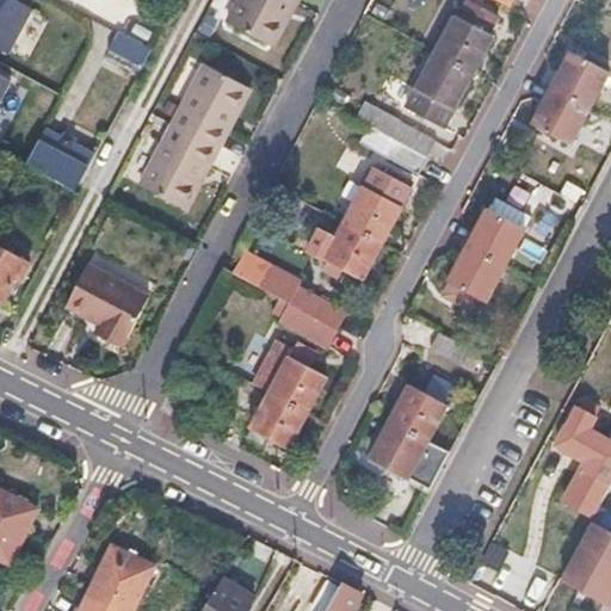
[(0,0),(0,50),(7,55),(32,10),(13,0),(0,0)]
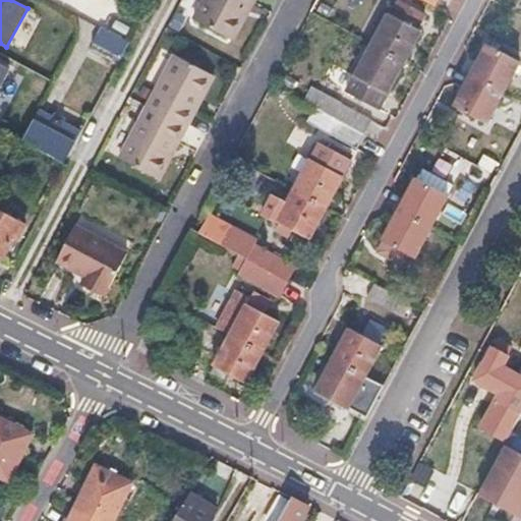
[(251,0),(201,0),(193,16),(232,37),(244,13),(251,0)]
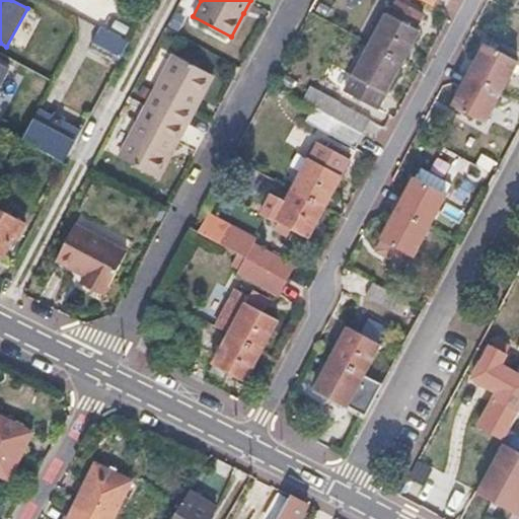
[(419,32),(387,15),(344,94),(375,110),(388,86),(410,49),(419,32)]
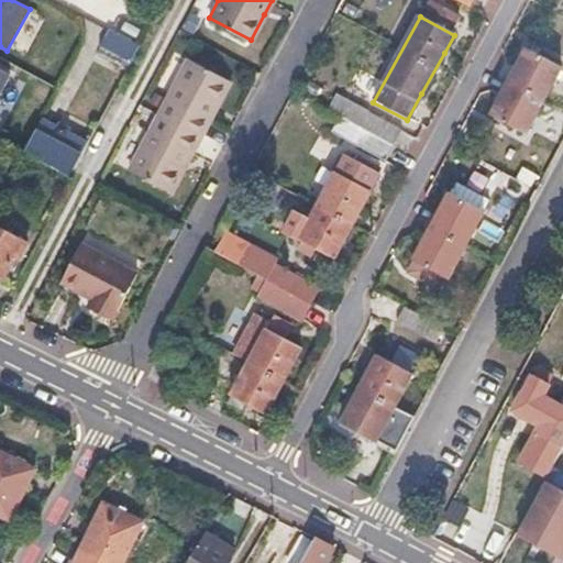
[(140,48),(108,31),(101,44),(133,61),(140,48)]
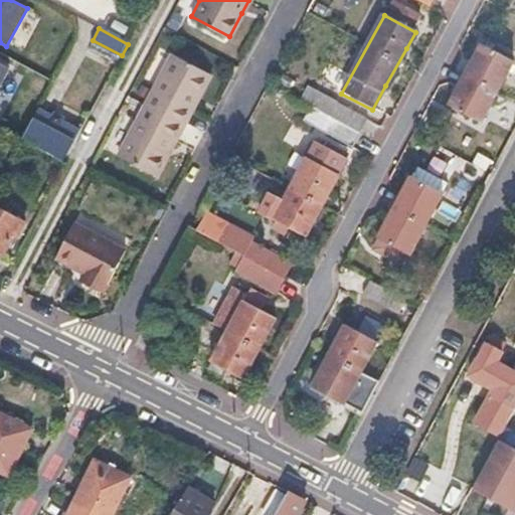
[(513,61),(481,45),(473,60),(458,92),(449,108),(482,124),(513,61)]
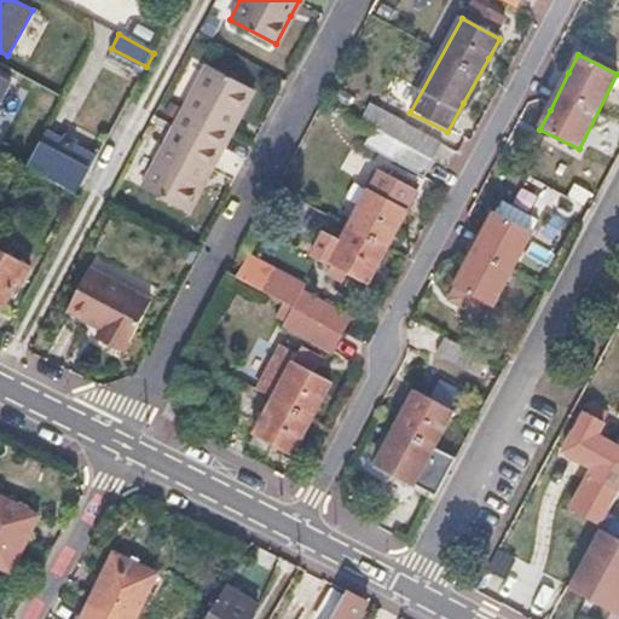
[(253,87),(248,85),(207,63),(174,125),(220,149),(237,117),(253,87)]
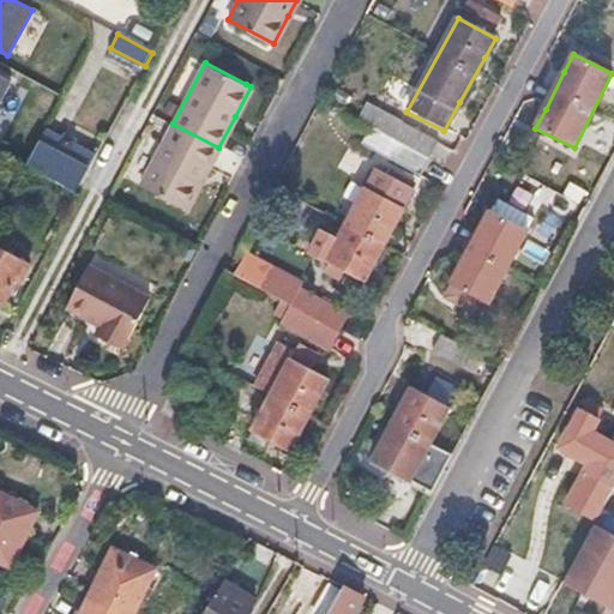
[(0,101),(10,83),(0,77),(0,101)]
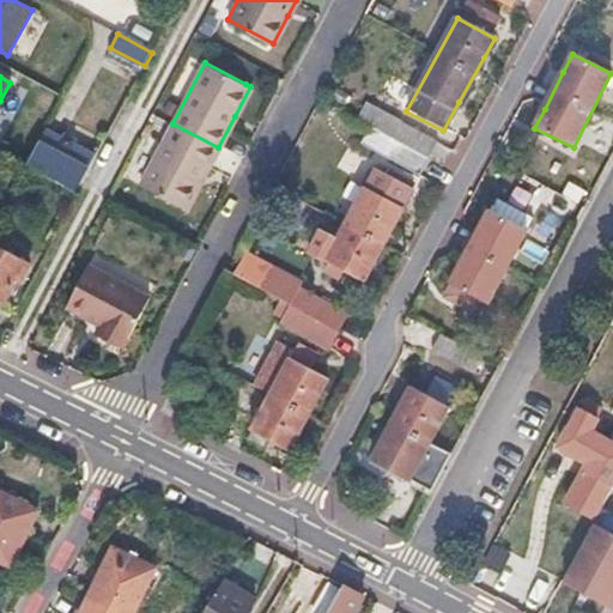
[(358,120),(374,129),(429,159),(437,144),(365,105),(358,120)]
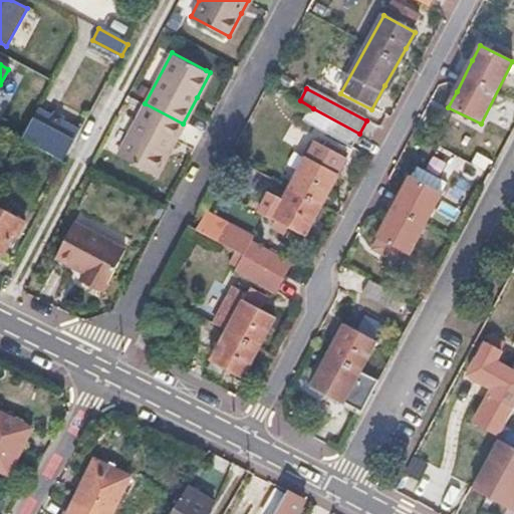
[(117,154),(156,174),(169,150),(183,123),(145,103),(117,154)]
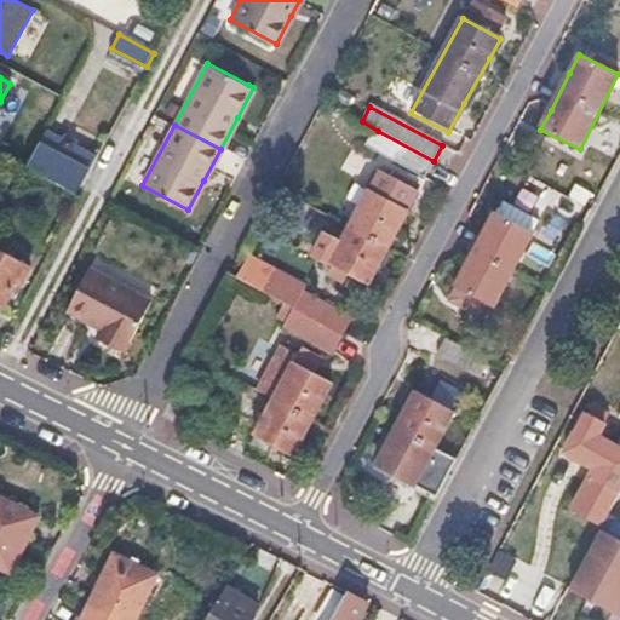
[(378,131),(369,147),(425,177),(434,161),(378,131)]
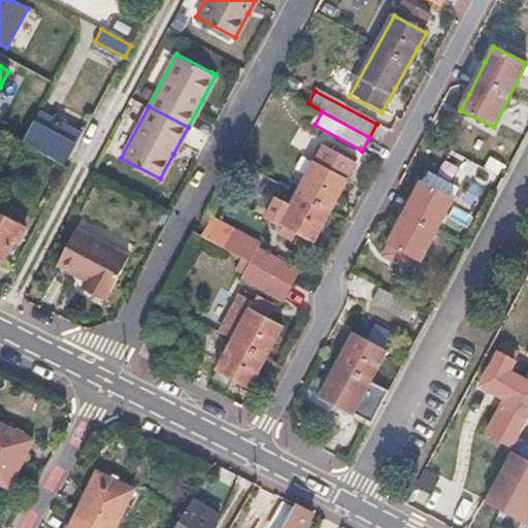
[(53,123),(37,116),(22,145),(66,169),(81,139),(63,129),(61,132),(51,127),(53,123)]
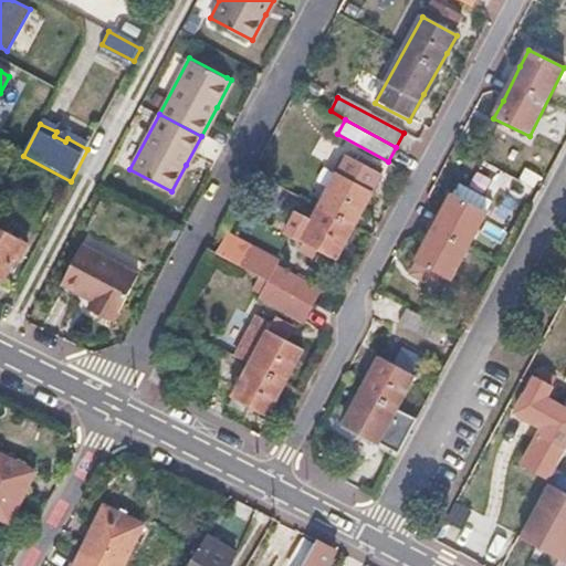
[(69,134),(59,128),(56,132),(54,136),(65,142),(67,138),(69,134)]
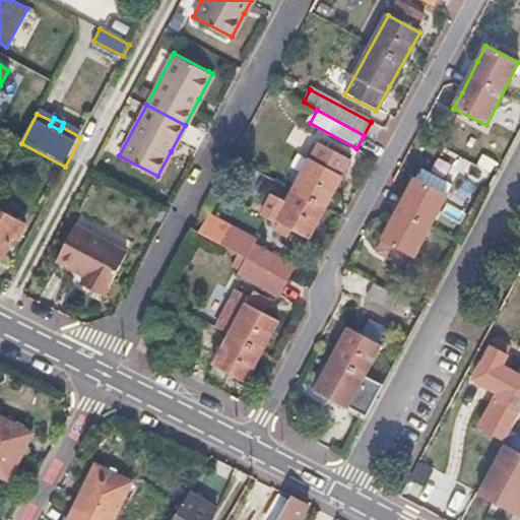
[(349,160),(319,144),(277,222),(307,239),(315,223),(337,184),(349,160)]
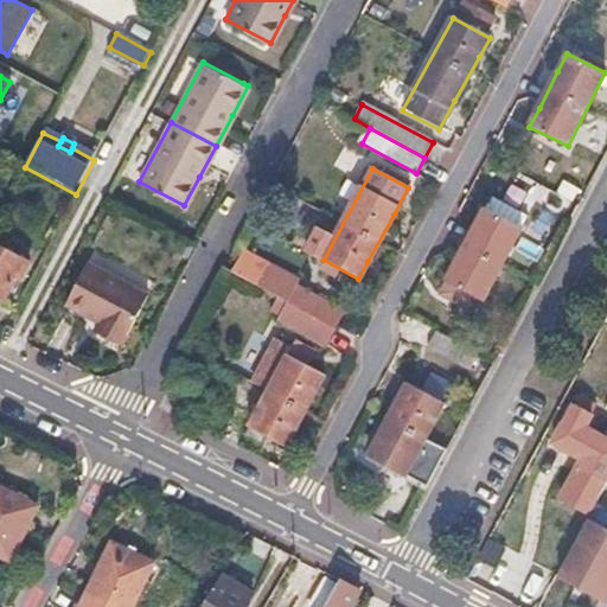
[(556,192),(573,200),(580,189),(563,179),(556,192)]
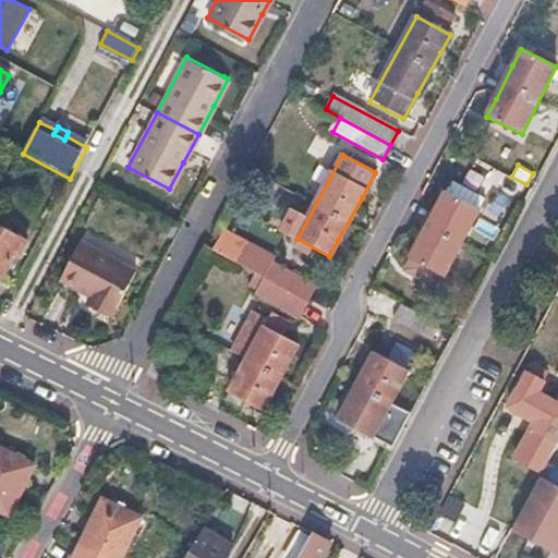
[(486,198),(452,180),(440,204),(419,245),(411,261),(403,275),(421,283),(428,269),(445,278),(486,198)]
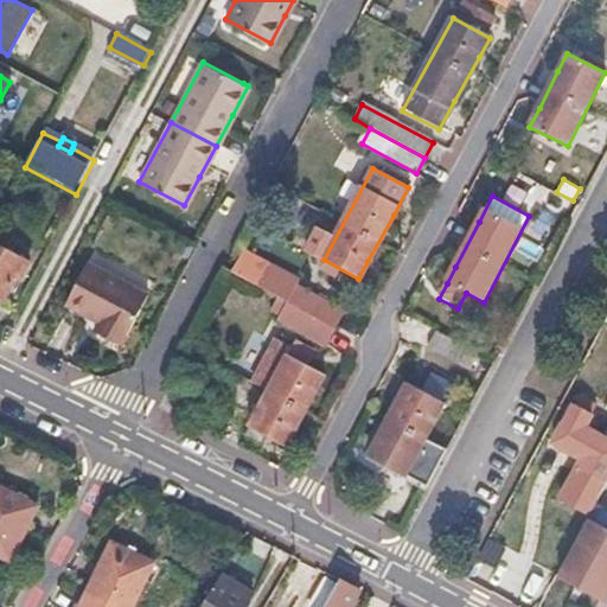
[(27,264),(0,248),(0,301),(0,302),(14,276),(20,280),(27,264)]
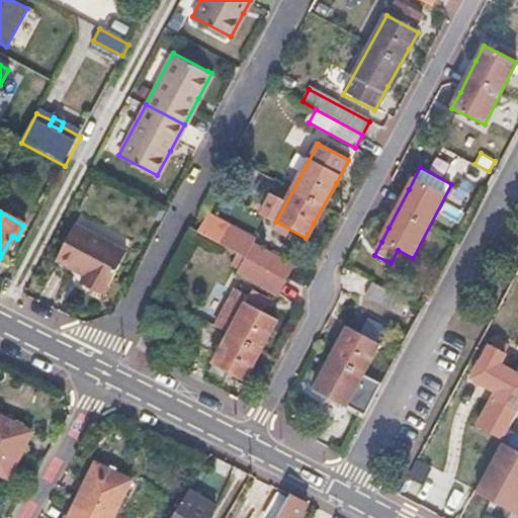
[(75,227),(56,260),(84,275),(80,284),(103,296),(125,254),(75,227)]
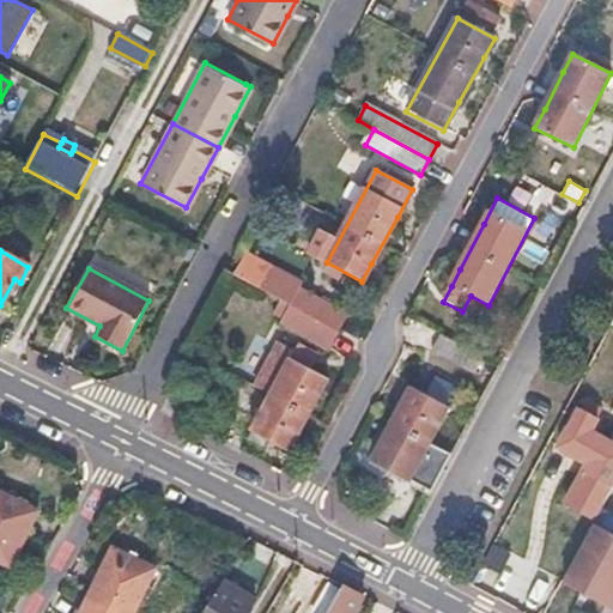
[(279,301),(289,305),(335,331),(344,316),(297,291),(296,295),(286,289),(279,301)]
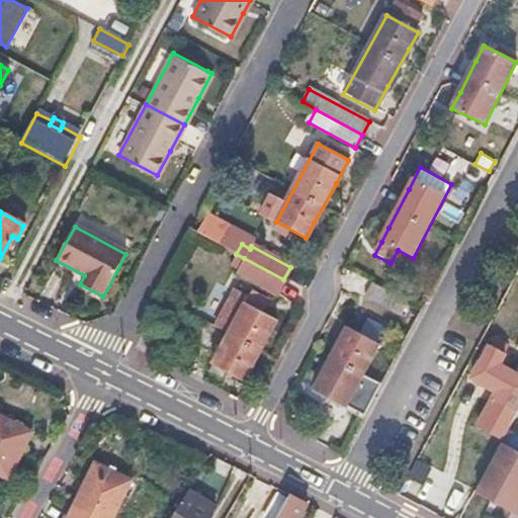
[(413,258),(398,250),(391,263),(407,271),(413,258)]
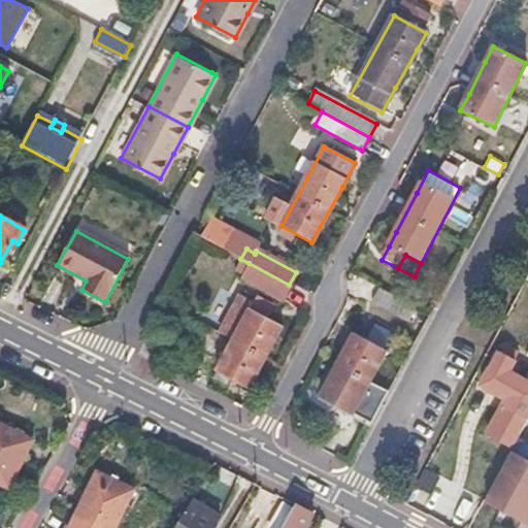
[(249,263),(241,276),(282,299),(289,285),(249,263)]
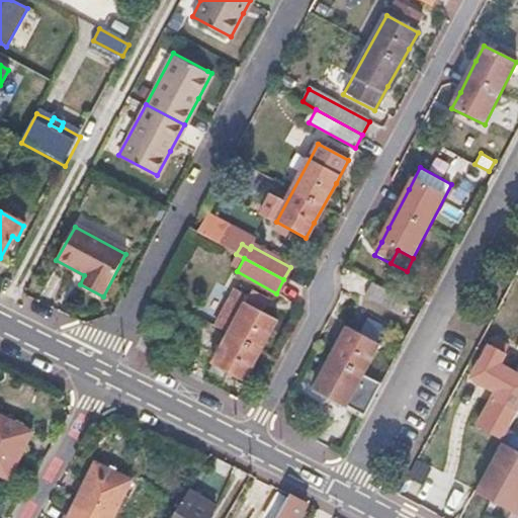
[(410,300),(374,282),(366,297),(402,316),(410,300)]
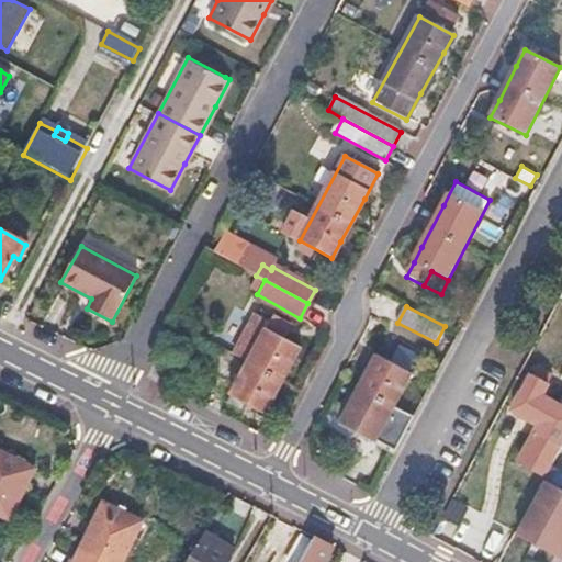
[(268,322),(255,313),(233,355),(246,361),(229,394),(263,413),(272,395),(289,363),(298,347),(274,335),(278,327),(268,322)]
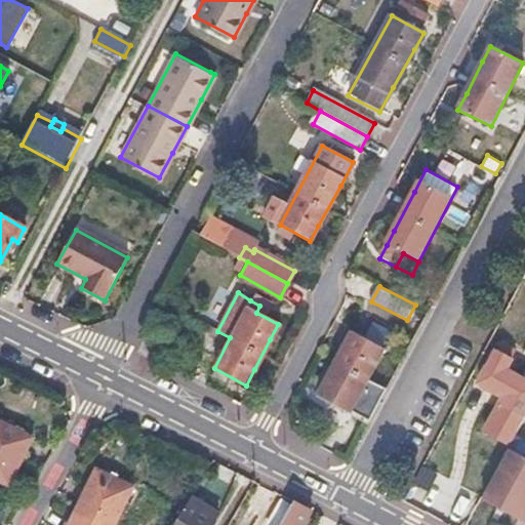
[(385,349),(354,332),(346,347),(330,377),(321,395),(352,411),(350,414),(368,423),(387,390),(368,379),(385,349)]
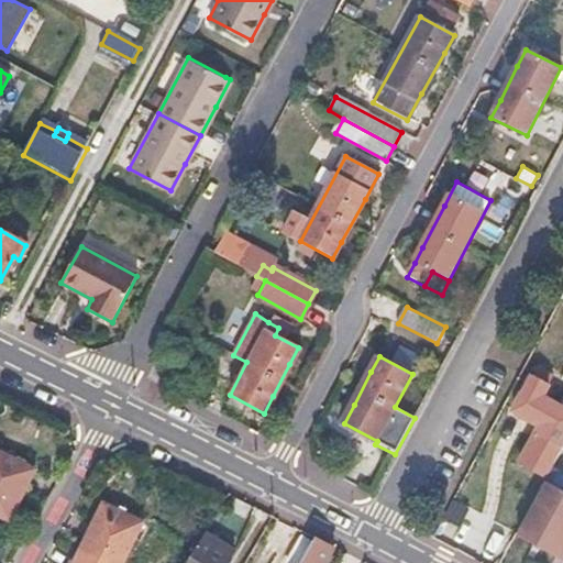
[(532,373),(510,411),(538,424),(518,461),(548,477),(562,448),(562,403),(545,394),(551,383),(532,373)]
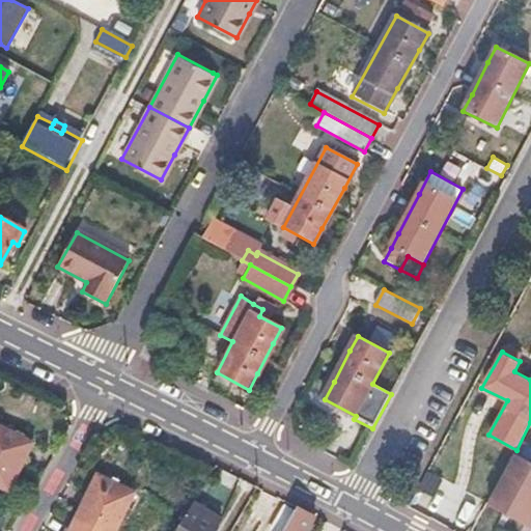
[(30,442),(0,426),(0,486),(7,490),(30,442)]
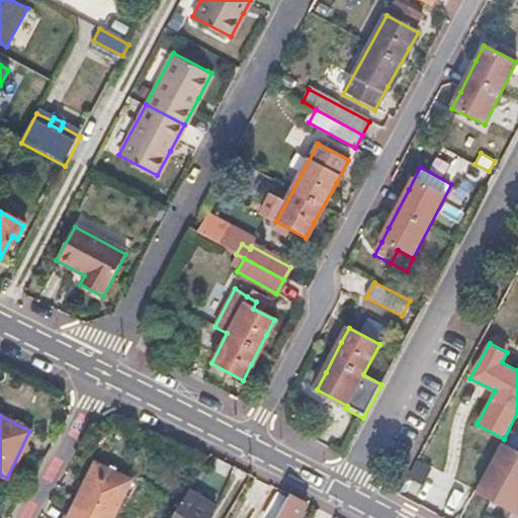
[(517,449),(503,441),(476,491),(517,515),(517,449)]
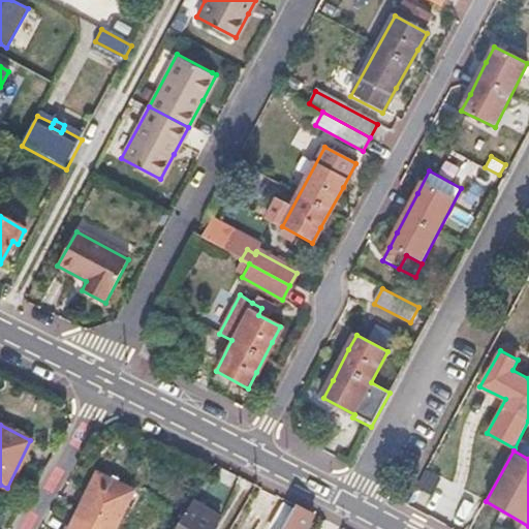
[(116,528),(136,486),(97,467),(86,491),(67,528),(116,528)]
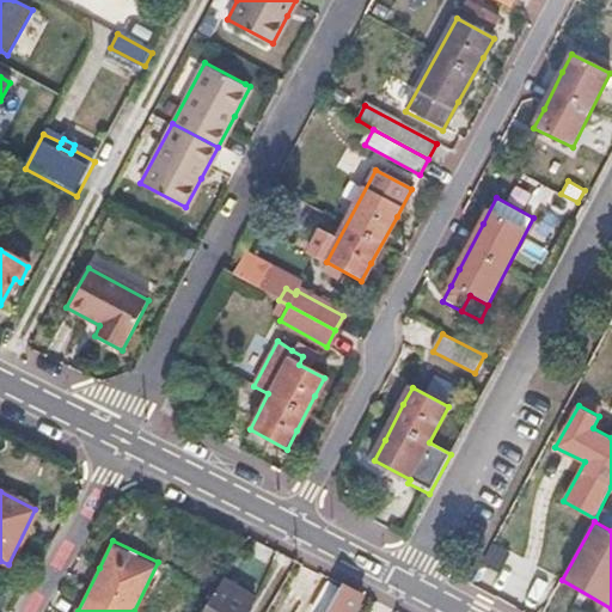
[(256,593),(224,575),(201,611),(246,611),(252,603),(251,601),(255,595),(256,593)]
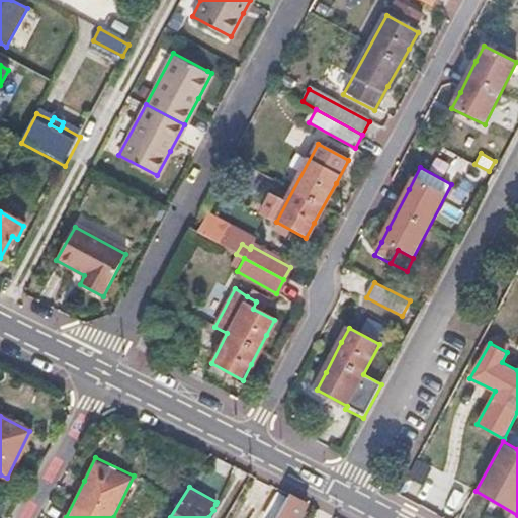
[(300,517),(310,503),(290,493),(276,517),(300,517)]
